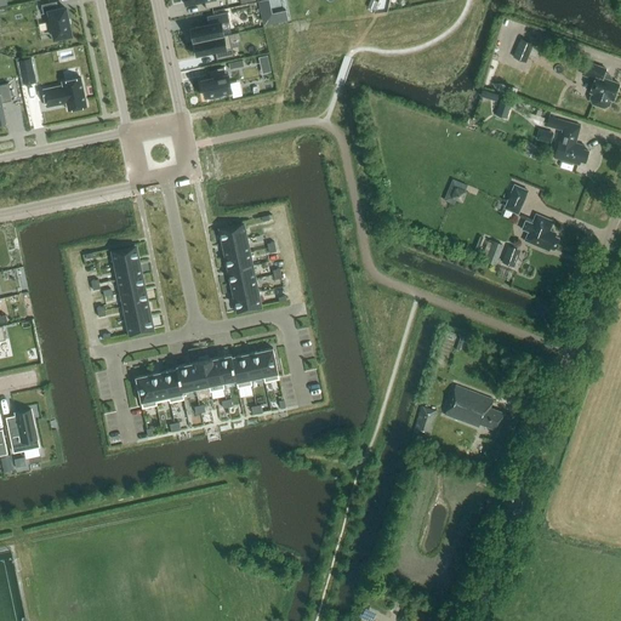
[(56,1),(41,5),(43,13),(49,12),(55,39),(70,35),(69,27),(70,26),(68,17),(67,17),(66,9),(58,10),(56,1)]
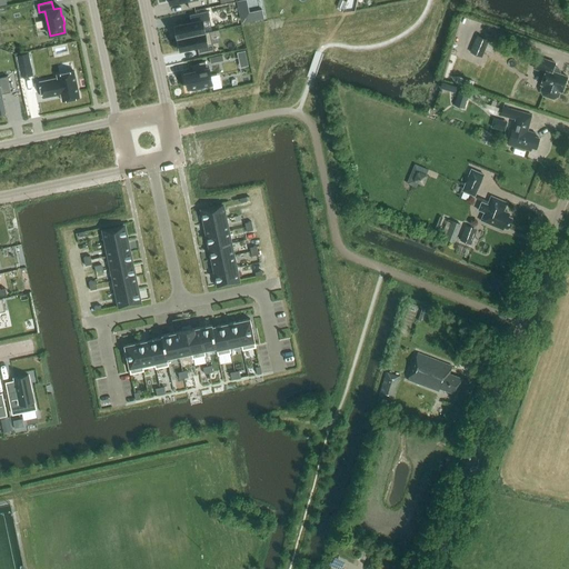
[(191,22),(175,26),(178,39),(205,33),(205,32),(201,21),(209,19),(208,11),(190,16),(191,22)]
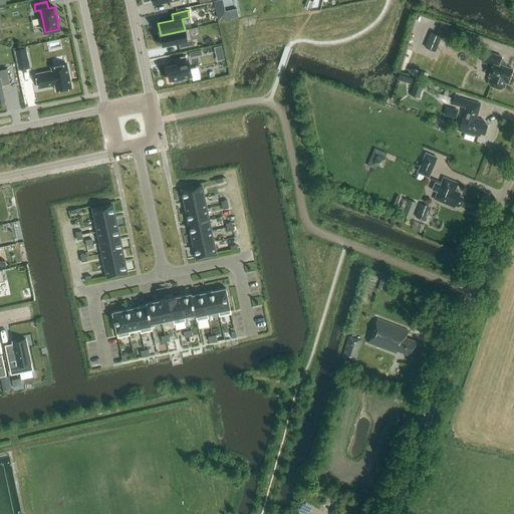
[(185,30),(161,35),(163,46),(178,43),(179,49),(194,46),(192,39),(189,28),(185,29),(185,30)]
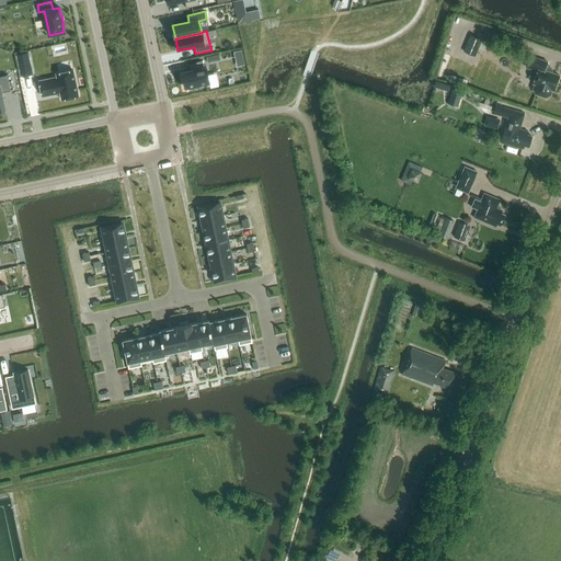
[(464,53),(474,57),(478,49),(484,52),(488,43),(481,41),(481,39),(470,35),(464,53)]
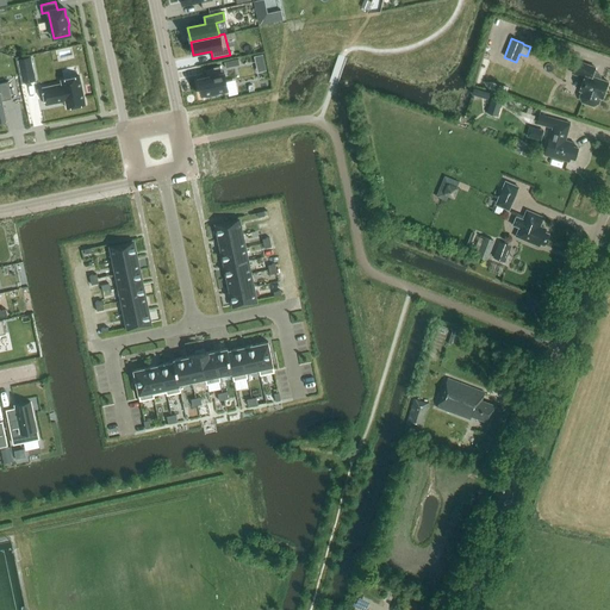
[(53,53),(30,58),(31,64),(54,60),(53,53)]
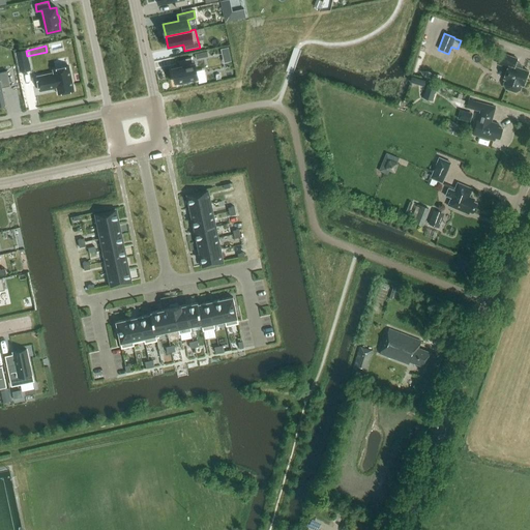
[(503,79),(505,80),(503,85),(505,89),(516,92),(520,90),(521,86),(523,86),(528,71),(514,66),(517,59),(501,53),(497,64),(507,67),(503,79)]
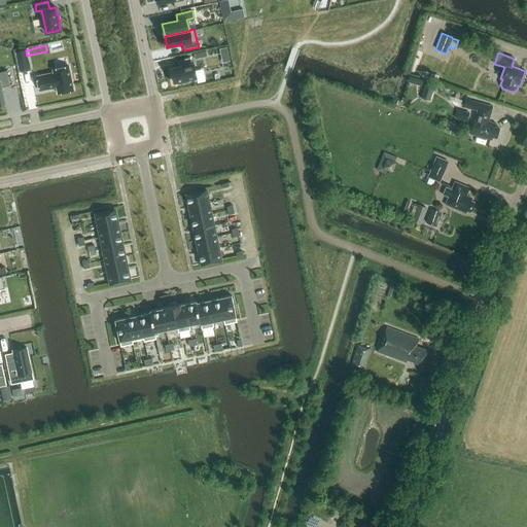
[(171,68),(174,83),(179,82),(179,84),(187,82),(187,80),(197,79),(194,64),(190,64),(189,58),(176,61),(178,67),(171,68)]
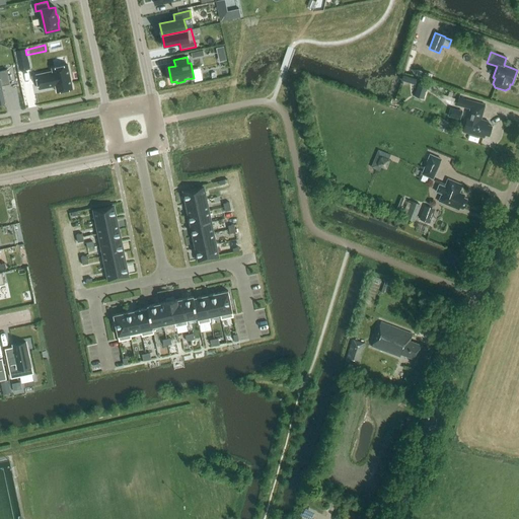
[(52,71),(35,75),(39,89),(55,86),(57,92),(72,89),(67,65),(52,68),(52,71)]
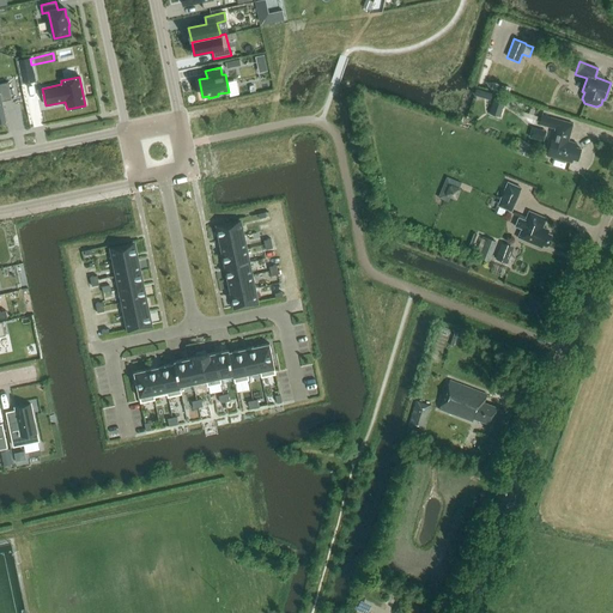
[(0,122),(6,122),(1,101),(11,98),(7,82),(0,83),(0,122)]
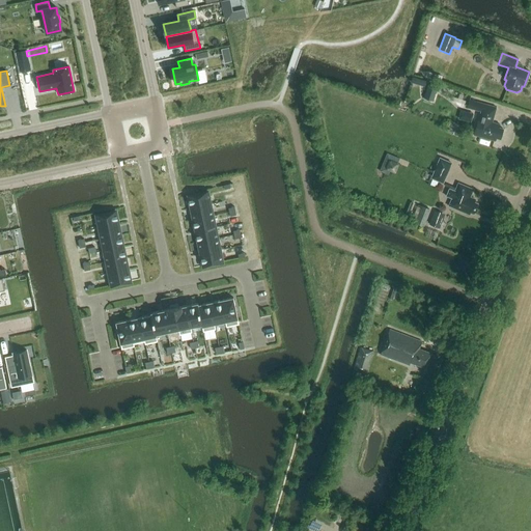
[(410,82),(423,86),(425,81),(411,77),(410,82)]
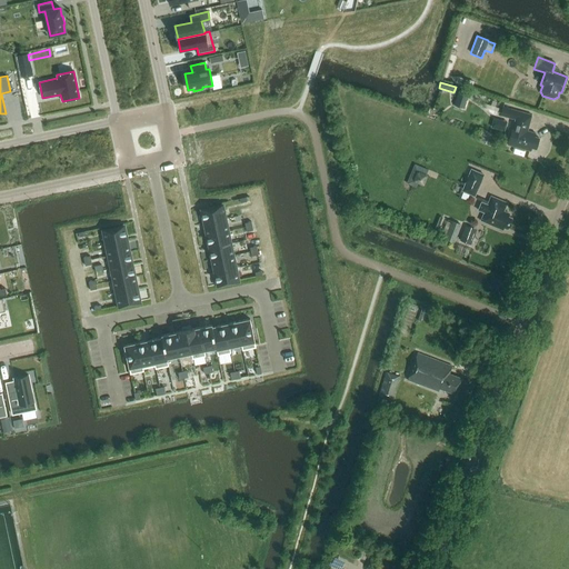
[(459,90),(453,106),(465,109),(469,93),(459,90)]
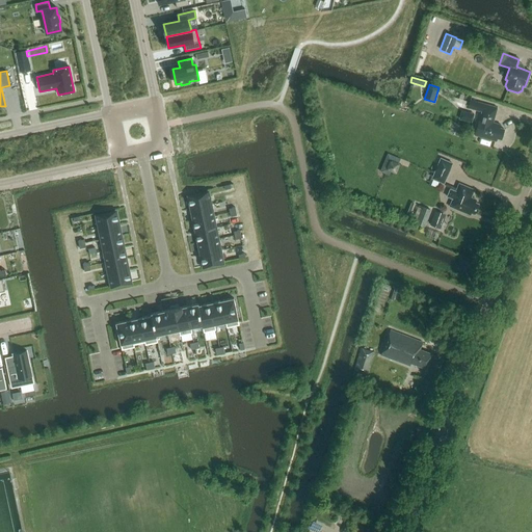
[(468,108),(481,112),(475,135),(496,141),(497,138),(501,139),(504,129),(500,128),(501,125),(493,123),(497,108),(484,104),(470,100),(468,108)]
